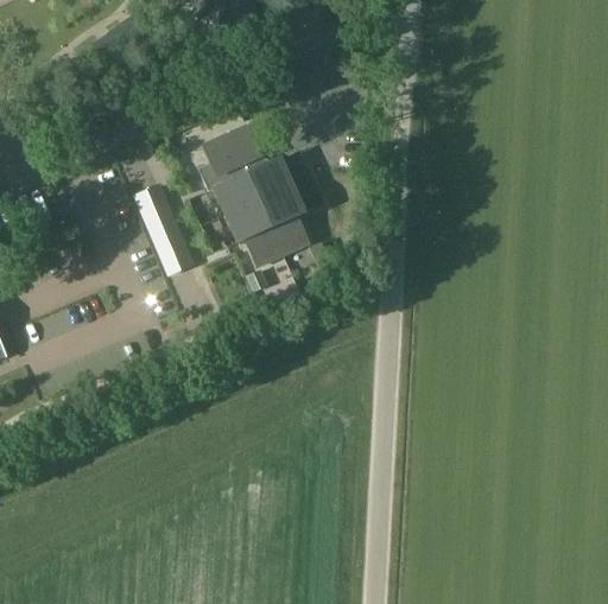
[(202,0),(196,14),(192,13),(182,38),(230,57),(240,32),(235,30),(247,0),(202,0)]
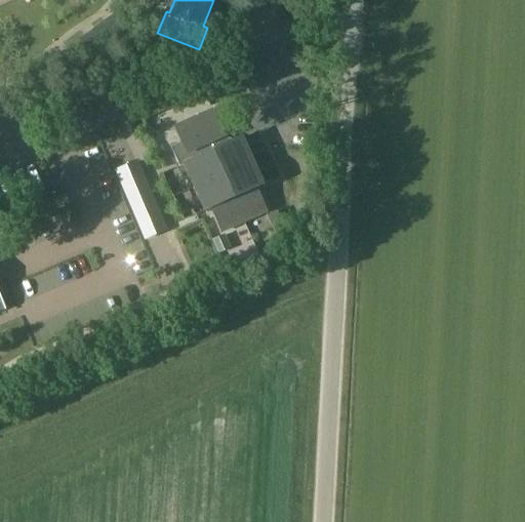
[(118,9),(109,16),(118,30),(128,23),(118,9)]
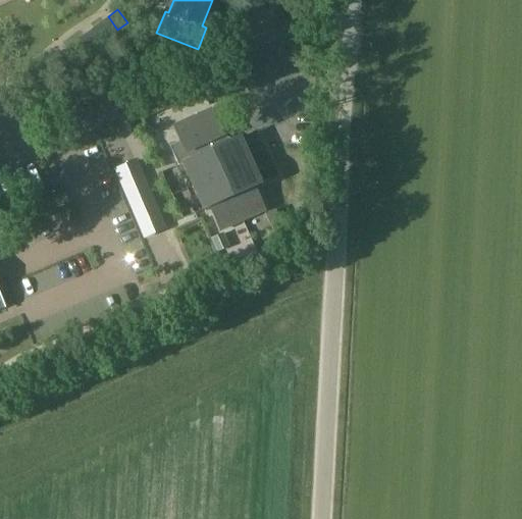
[(98,24),(108,37),(117,30),(108,16),(98,24)]
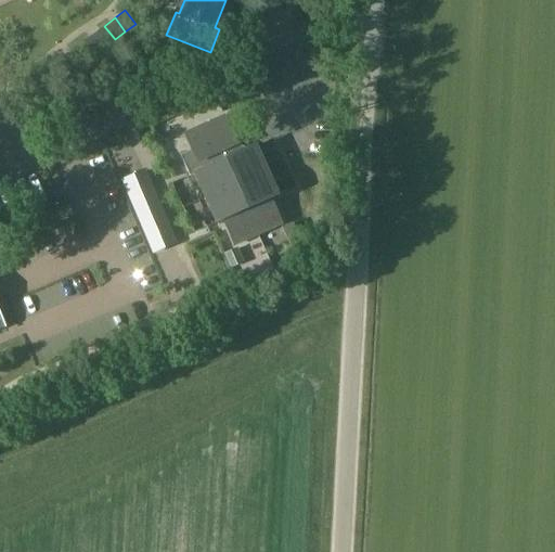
[(115,39),(104,26),(94,34),(104,48),(115,39)]
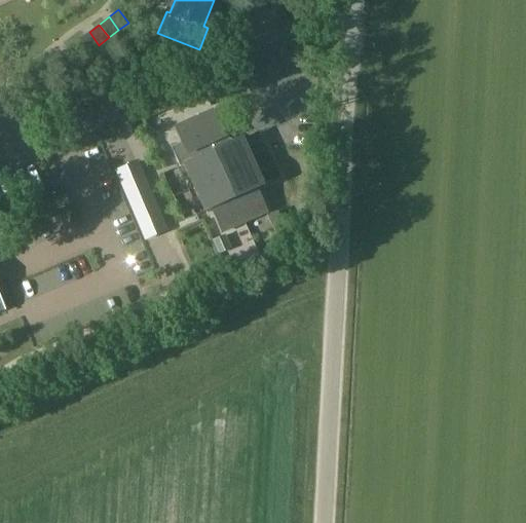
[(99,45),(89,32),(79,39),(88,52),(99,45)]
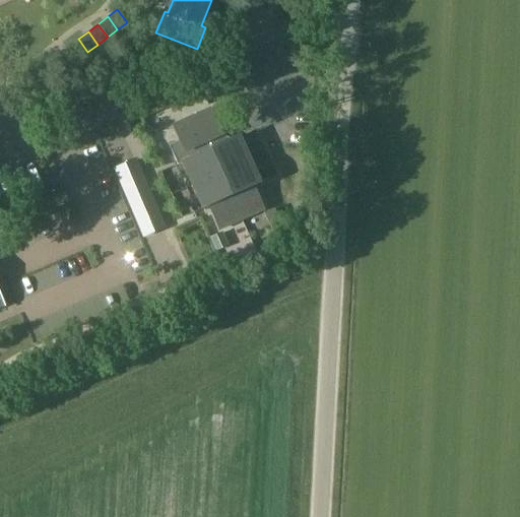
[(71,44),(61,51),(71,64),(80,57),(71,44)]
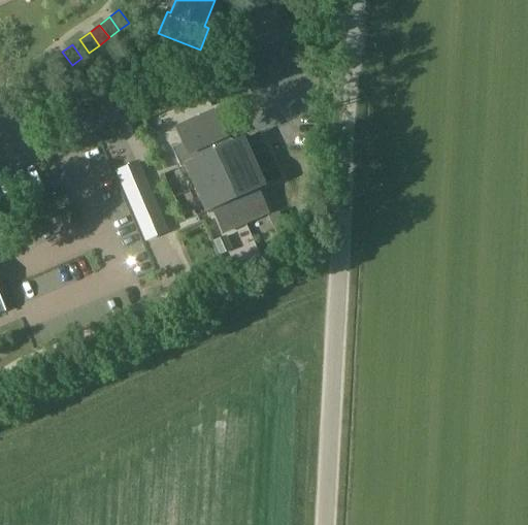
[(72,65),(62,52),(53,60),(62,72),(72,65)]
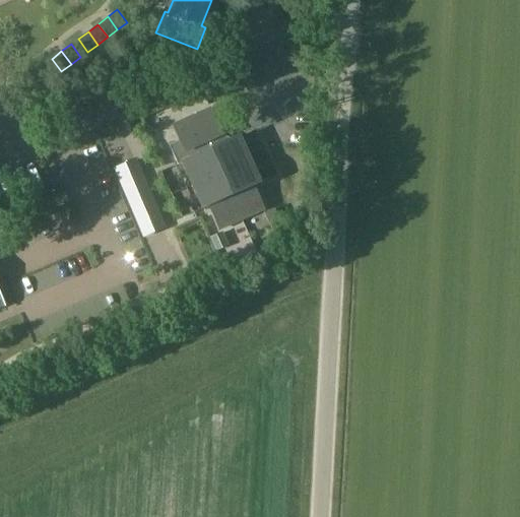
[(205,99),(228,88),(221,75),(199,85),(205,99)]
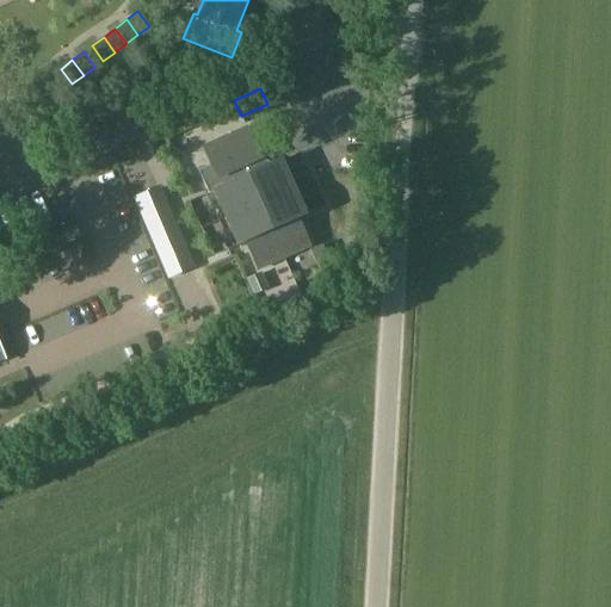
[(246,127),(202,146),(210,163),(196,169),(207,191),(213,189),(236,243),(245,240),(257,267),(308,245),(296,217),(303,214),(279,159),(260,167),(257,159),(260,158),(246,127)]
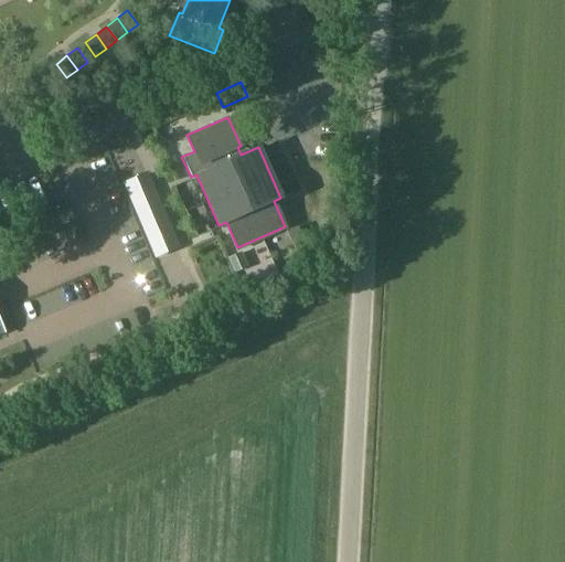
[(147,172),(124,182),(155,255),(178,245),(147,172)]
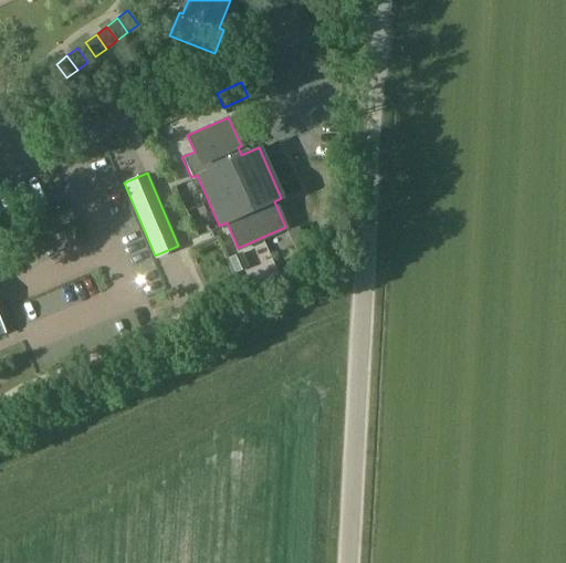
[(64,219),(28,237),(44,273),(31,280),(37,293),(87,270),(64,219)]
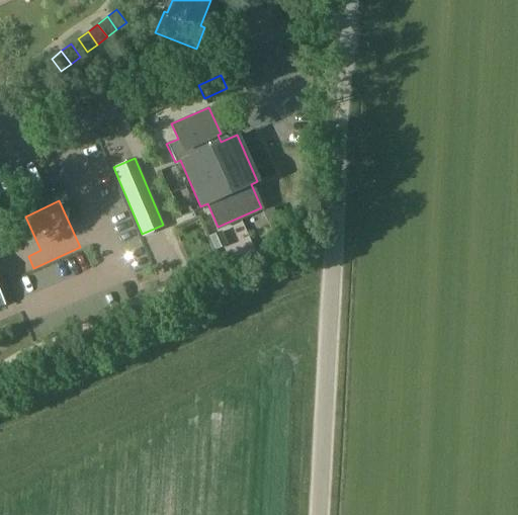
[(194,203),(167,211),(171,225),(197,216),(194,203)]
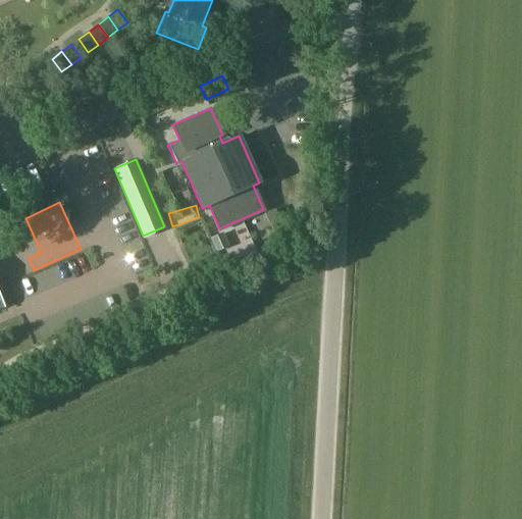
[(211,238),(216,250),(227,245),(221,232),(211,238)]
